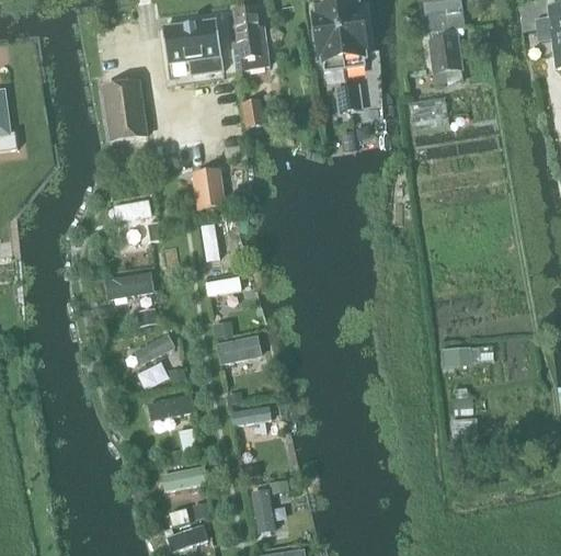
[(424,0),(430,40),(428,40),(433,74),(464,70),(458,27),(464,26),(460,0),(424,0)]
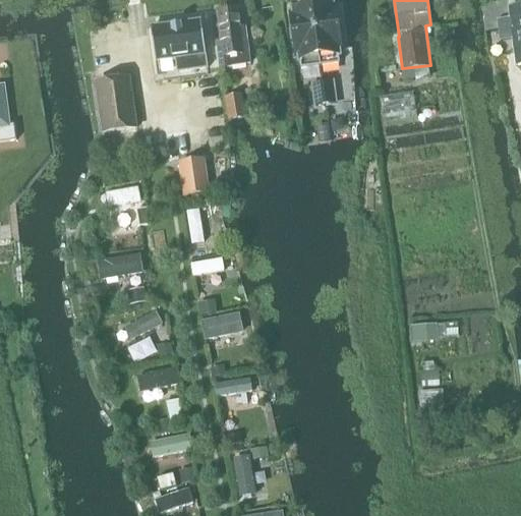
[(336,1),(293,7),(301,65),(330,62),(339,60),(338,54),(341,53),(341,50),(344,49),(339,22),(336,1)]
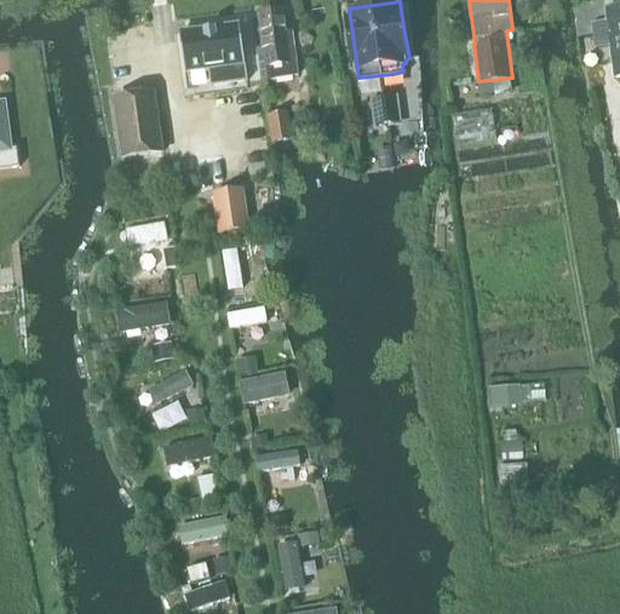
[(608,18),(591,21),(593,34),(619,29),(619,3),(607,5),(608,18)]
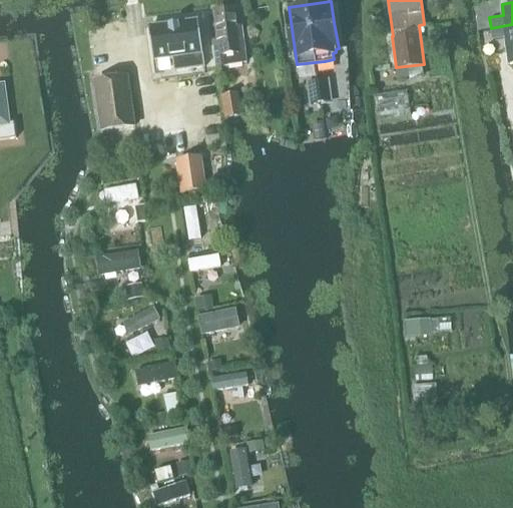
[(237,25),(235,8),(213,11),(217,35),(213,35),(217,65),(248,60),(242,24),(237,25)]
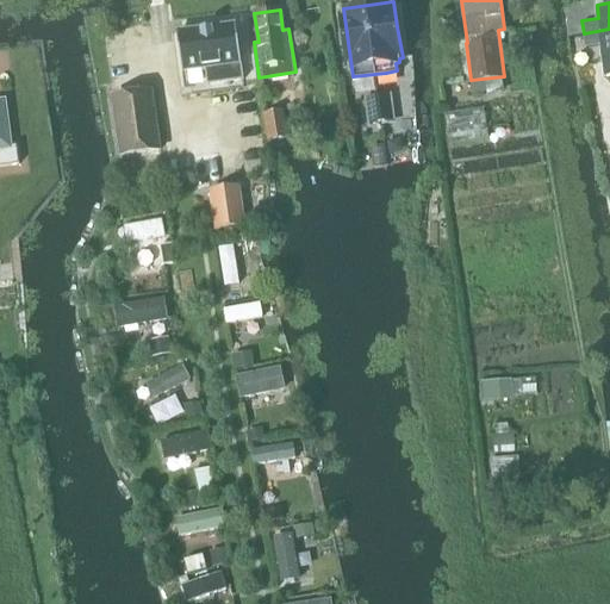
[(235,19),(176,27),(182,69),(206,66),(207,80),(243,75),(235,19)]
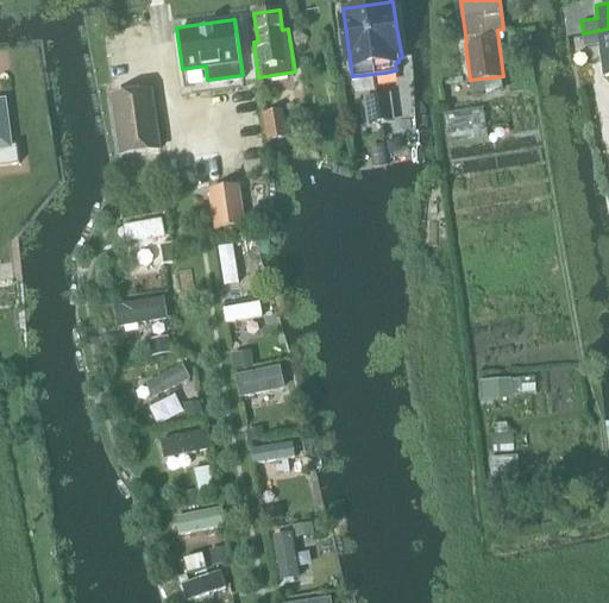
[(608,29),(583,33),(584,44),(601,42),(604,60),(608,58),(608,29)]
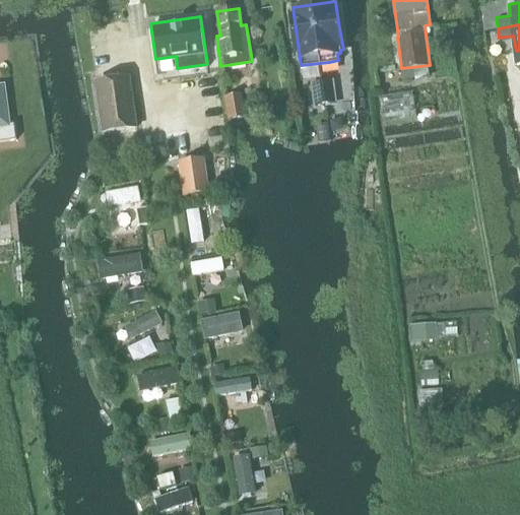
[(129,75),(96,79),(104,131),(136,126),(129,75)]
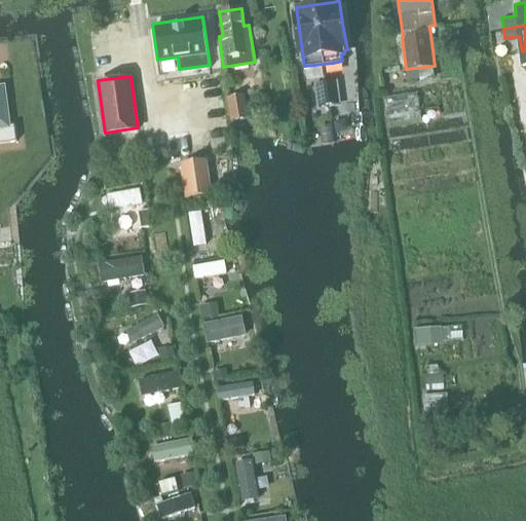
[(337,78),(325,80),(330,105),(342,103),(337,78)]
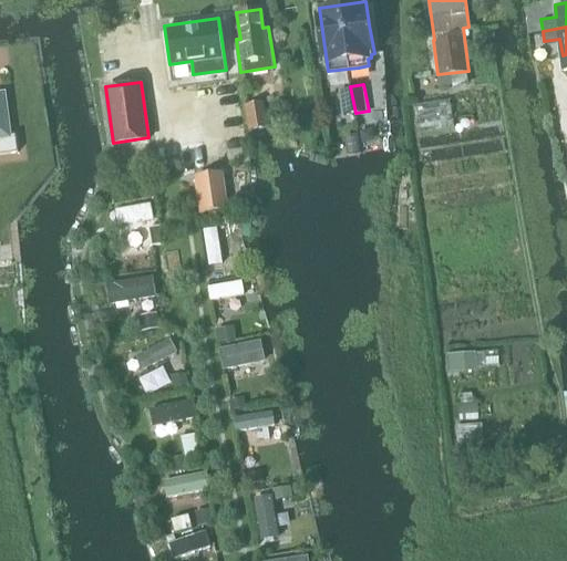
[(350,86),(338,89),(342,115),(356,113),(350,86)]
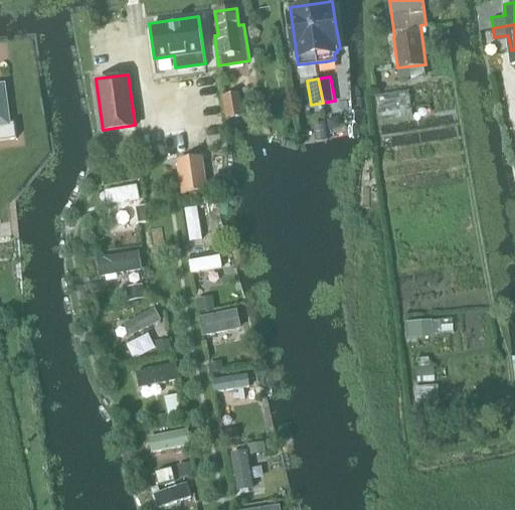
[(0,137),(16,136),(14,120),(9,120),(4,81),(0,81),(0,137)]
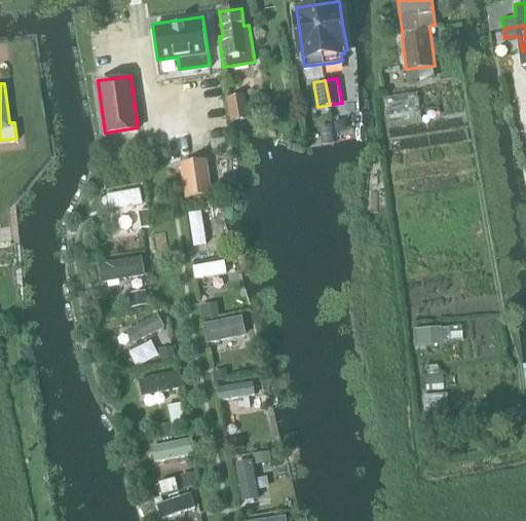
[(245,92),(227,96),(231,119),(249,116),(245,92)]
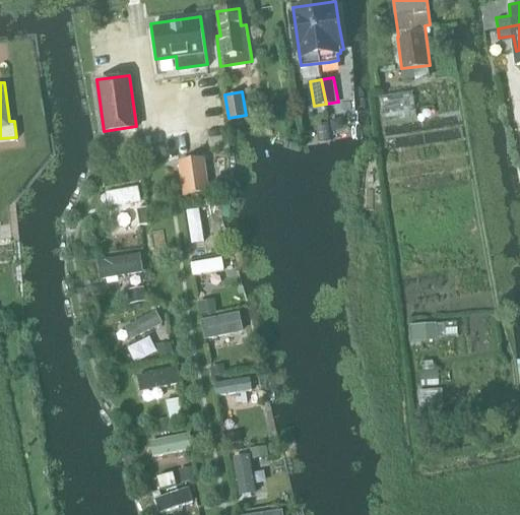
[(204,157),(180,162),(184,193),(209,190),(204,157)]
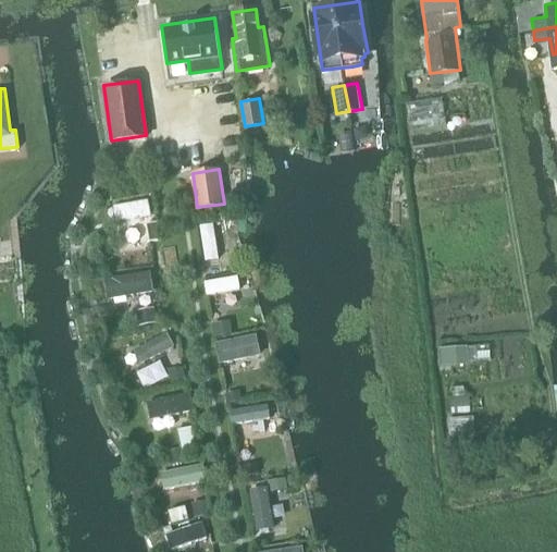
[(450,357),(468,356),(467,344),(440,345),(441,364),(452,363),(450,357)]
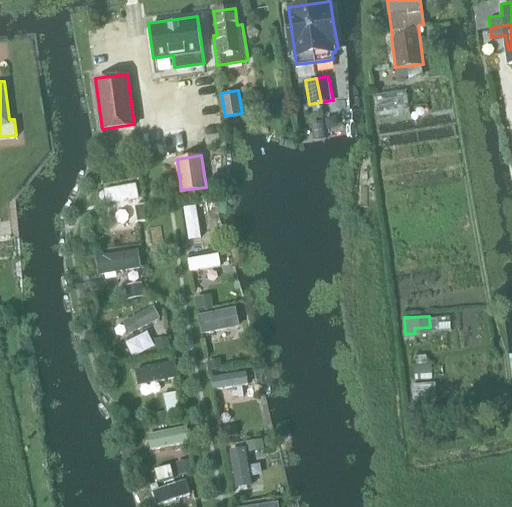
[(415,363),(415,372),(432,371),(431,362),(415,363)]
